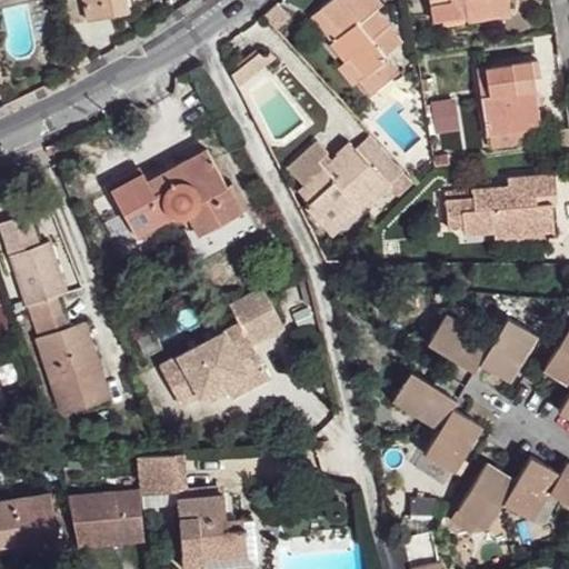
[(85,0),(90,20),(129,10),(127,0),(85,0)]
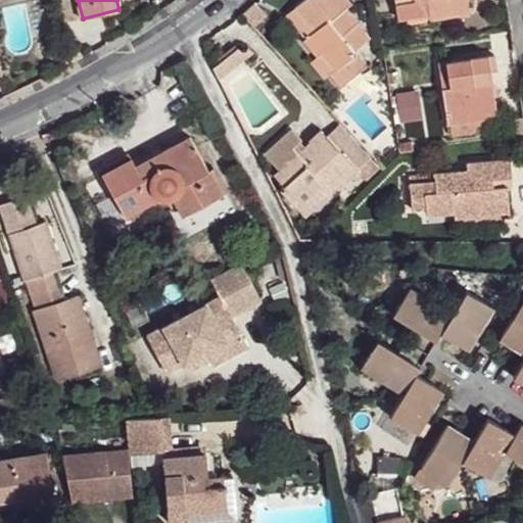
[(353,4),(350,0),(308,0),(297,10),(316,34),(306,41),(321,56),(327,53),(338,72),(333,77),(342,89),(368,68),(343,37),(358,24),(347,9),(353,4)]
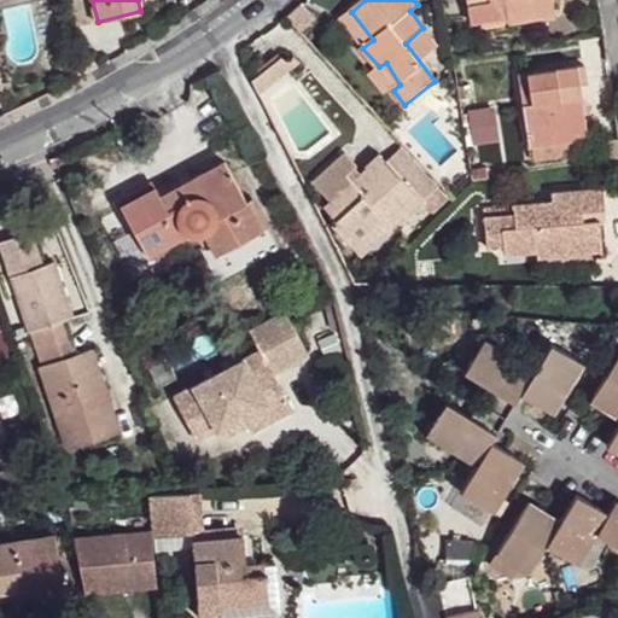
[(467,0),(470,11),(505,5),(507,18),(509,27),(555,17),(553,0),(467,0)]
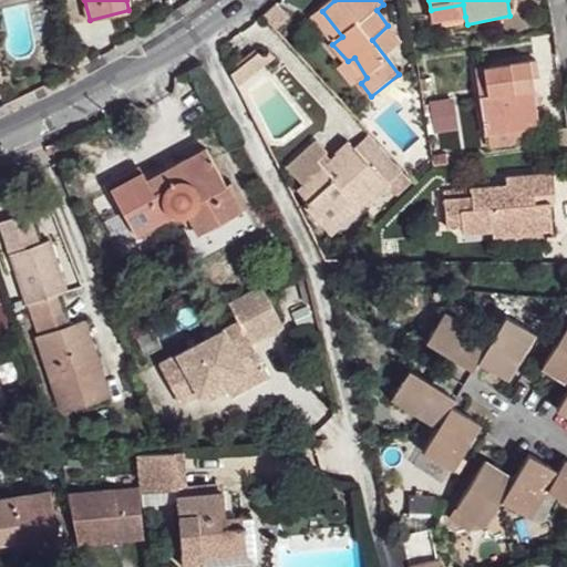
[(465,17),(463,4),(431,10),(433,22),(465,17)]
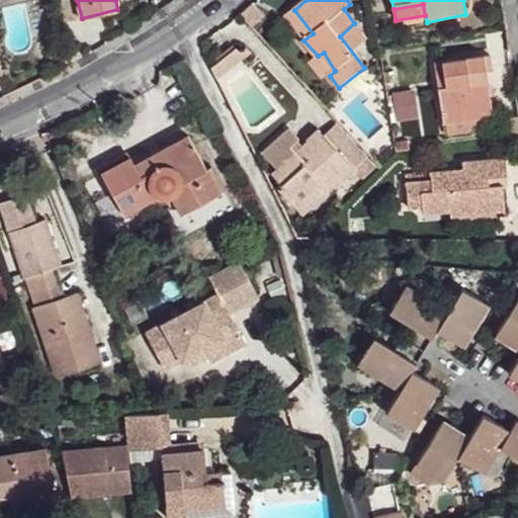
[(335,71),(324,53),(318,56),(311,62),(325,80),(330,76),(335,71)]
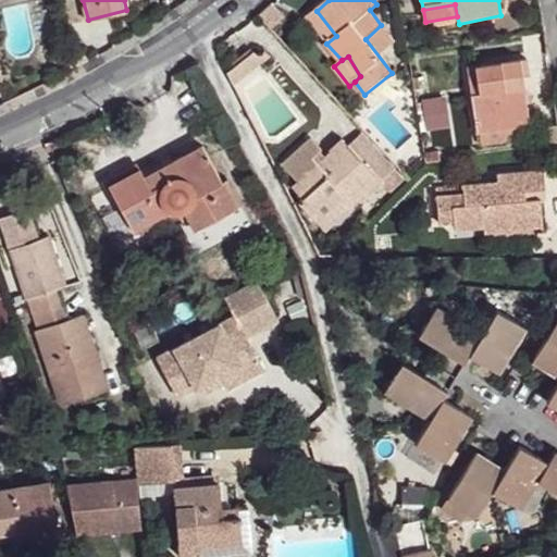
[(530,72),(527,57),(469,67),(482,131),(534,121),(524,73),(530,72)]
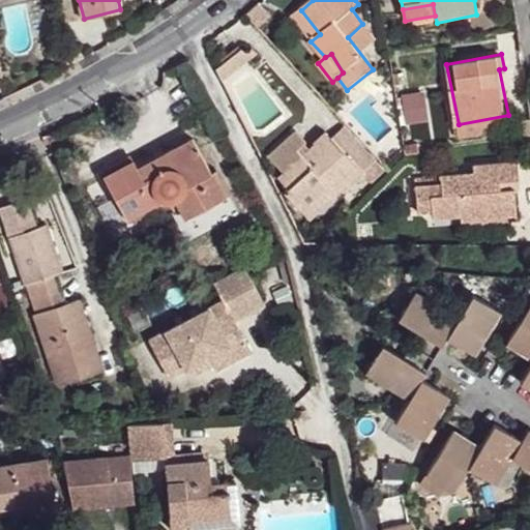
[(400,94),(403,123),(428,120),(423,91),(400,94)]
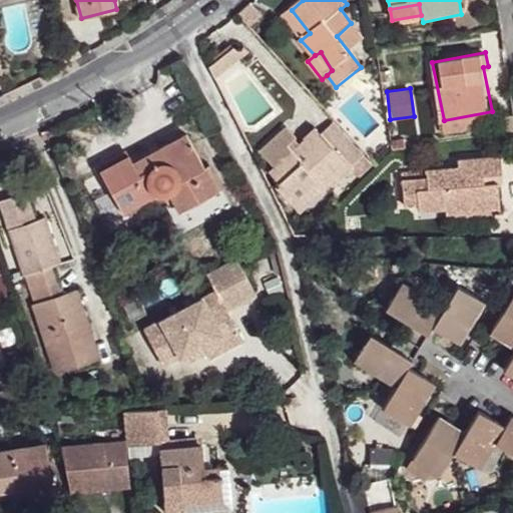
[(294,134),(284,123),(257,148),(272,166),(283,156),(293,168),(301,161),(291,148),(286,142),(294,134)]
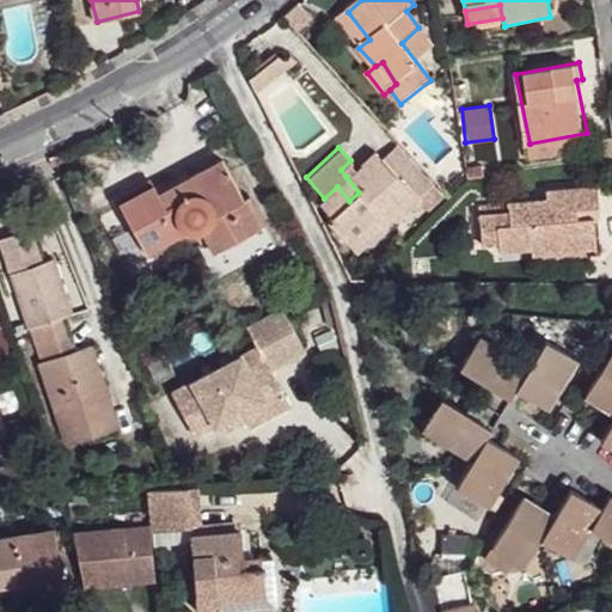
[(384,158),(378,151),(362,164),(371,171),(384,158)]
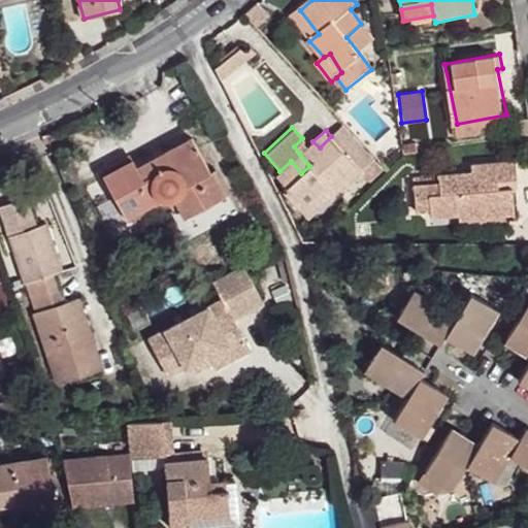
[(355,165),(331,136),(320,147),(312,141),(307,146),(304,150),(314,162),(309,166),(301,173),(291,161),(279,171),(275,175),(284,185),(281,189),(299,209),(327,187),(333,194),(345,183),(341,178),(355,165)]
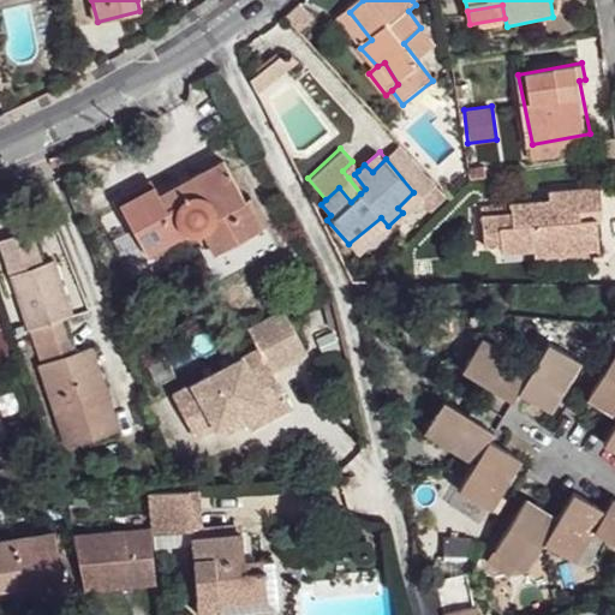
[(244,203),(224,161),(160,196),(155,187),(119,207),(145,256),(185,236),(193,237),(206,233),(215,257),(245,240),(231,210),(244,203)]
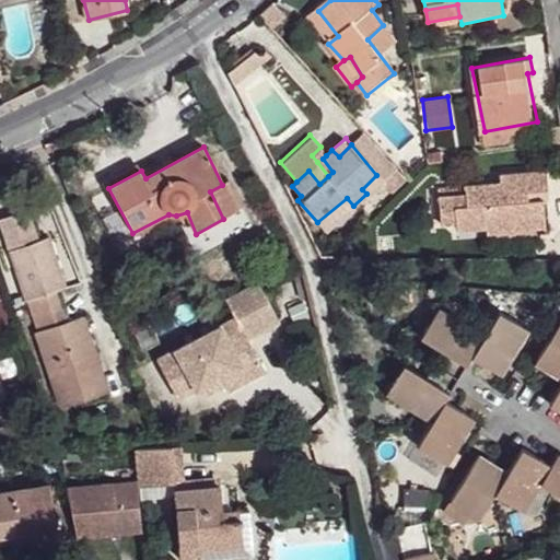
[(326,155),(321,147),(312,155),(317,162),(323,159),(326,155)]
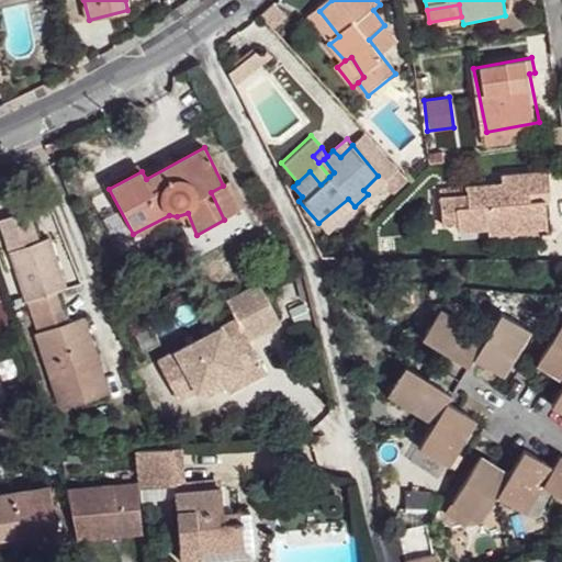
[(446,161),(446,150),(427,154),(429,164),(446,161)]
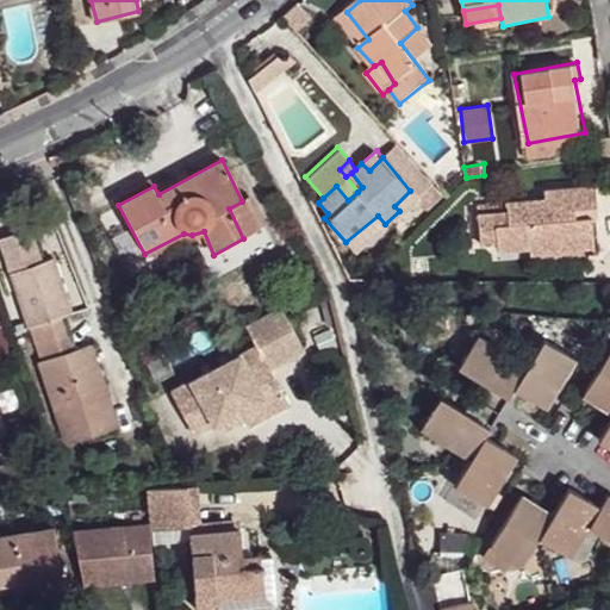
[(362,187),(352,173),(346,176),(358,192),(362,187)]
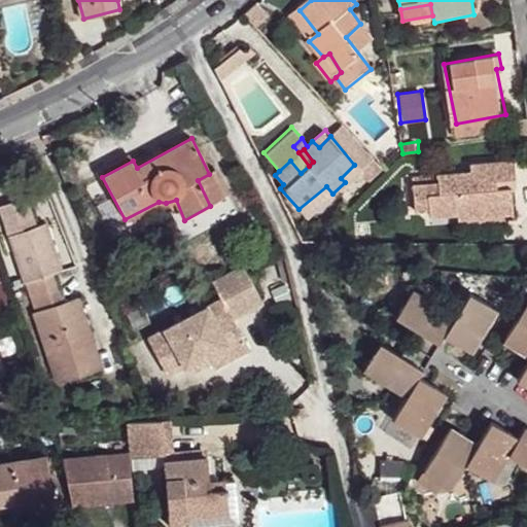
[(520,178),(517,156),(469,161),(471,169),(438,173),(441,180),(413,183),(415,207),(429,208),(430,215),(457,213),(459,223),(517,217),(514,187),(501,187),(501,180),(520,178)]
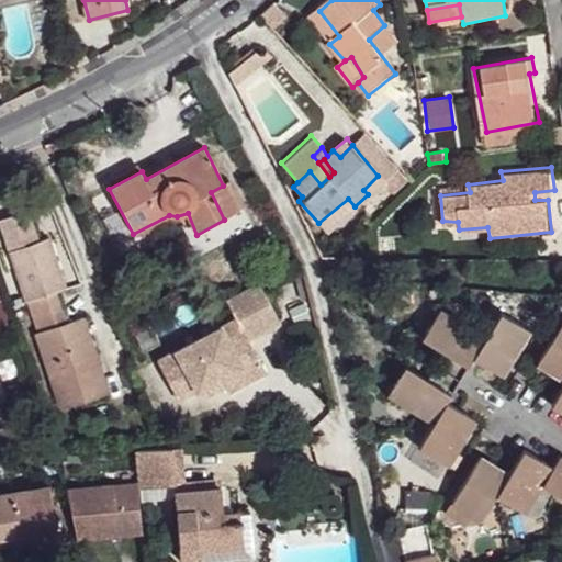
[(384,181),(378,176),(363,190),(368,194),(384,181)]
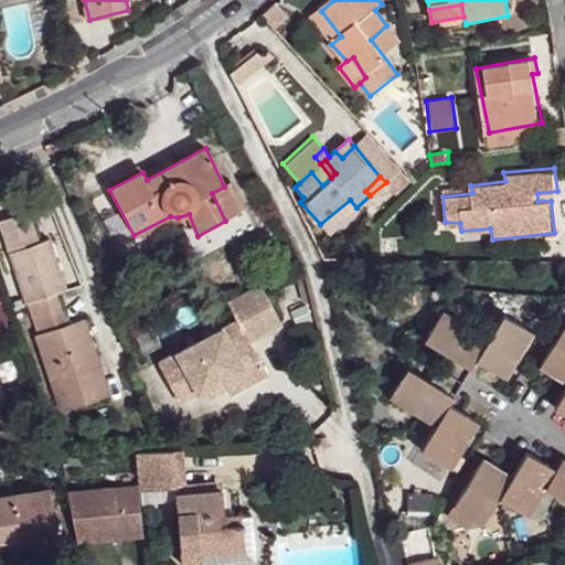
[(238,213),(224,187),(212,193),(225,221),(238,213)]
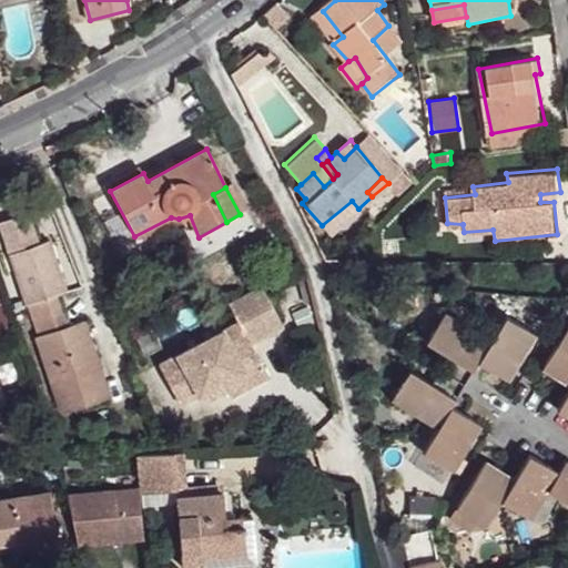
[(358,209),(352,201),(322,225),(330,233),(358,209)]
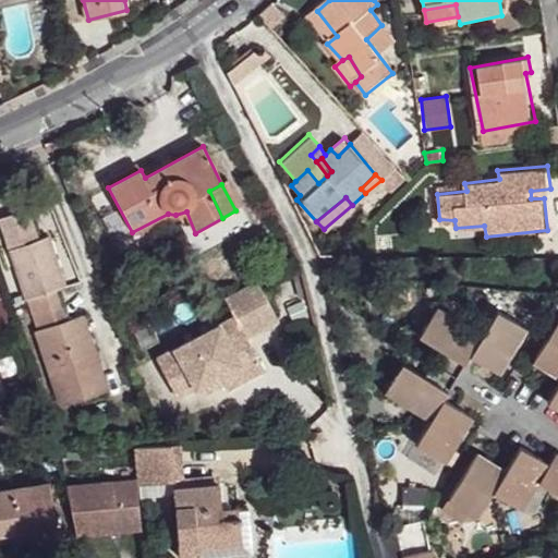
[(27,211),(0,220),(0,221),(27,303),(56,292),(65,289),(48,239),(38,242),(27,211)]
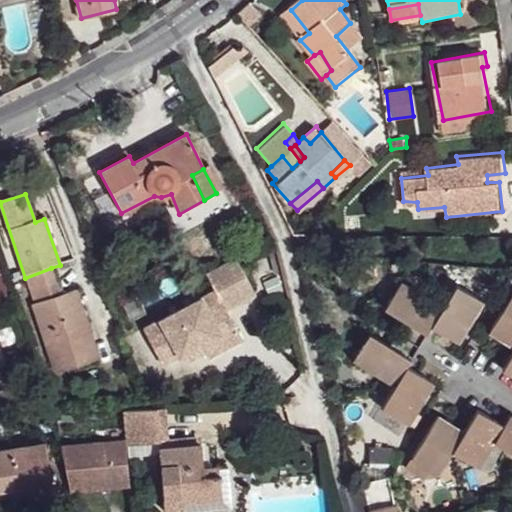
[(234,260),(205,276),(214,294),(142,329),(159,366),(181,356),(185,364),(202,356),(204,362),(240,345),(224,314),(255,296),(234,260)]
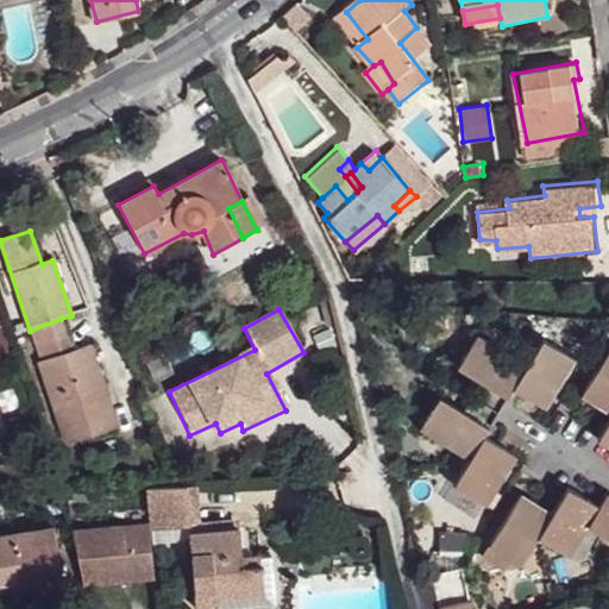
[(117,428),(88,347),(73,353),(61,319),(30,331),(69,446),(117,428)]
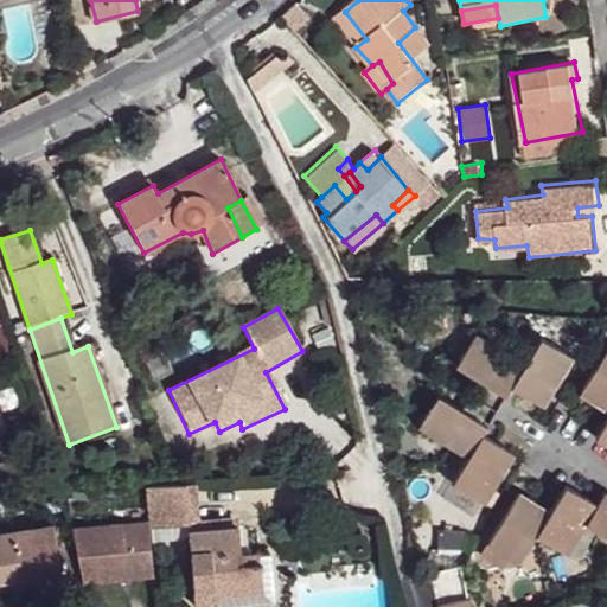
[(478,499),(464,526),(493,541),(519,493),(491,475),(509,443),(478,428),(496,396),(528,408),(541,385),(572,398),(601,345),(572,331),(558,353),(528,342),(513,364),(458,334),(445,362),(466,374),(447,406),(426,397),(411,426),(461,455),(447,481),(478,499)]
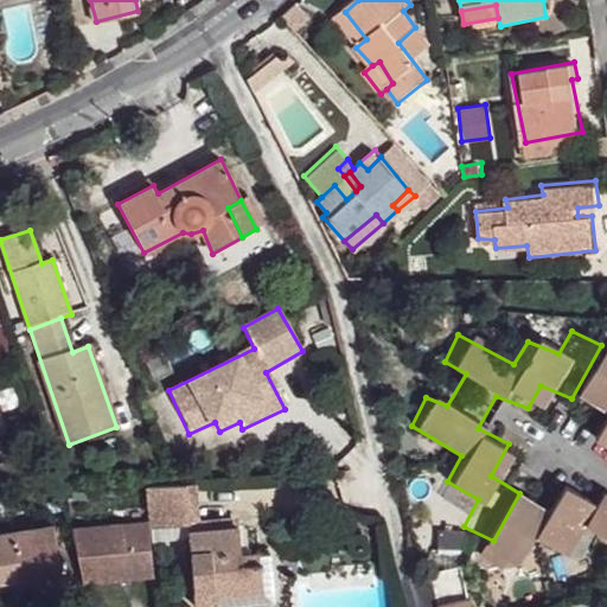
[(606,404),(586,442),(606,453),(606,404)]
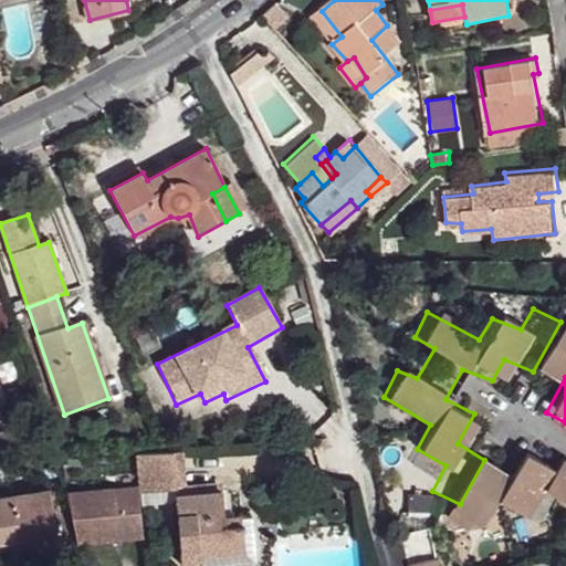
[(524,446),(500,494),(525,507),(540,485),(565,496),(565,458),(558,454),(554,461),(524,446)]
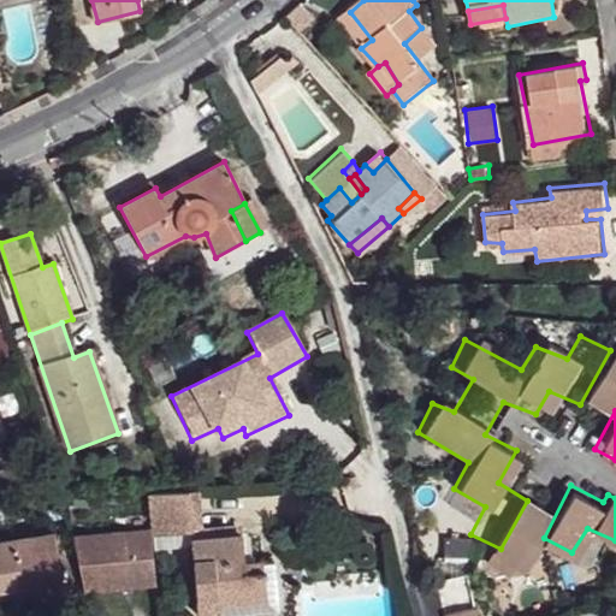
[(189,533),(185,492),(144,496),(147,532),(148,538),(189,533)]
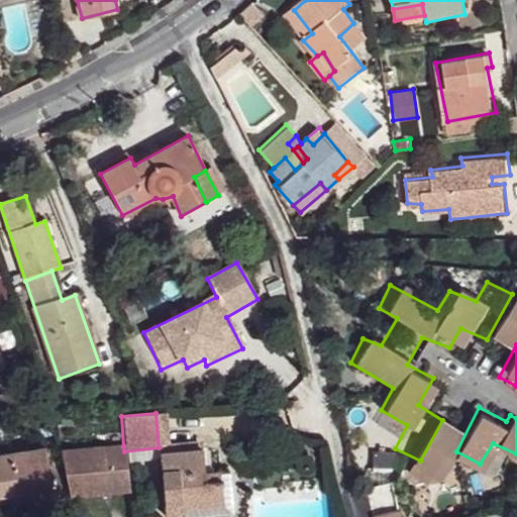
[(53,481),(45,442),(0,451),(0,489),(9,487),(11,490),(53,481)]
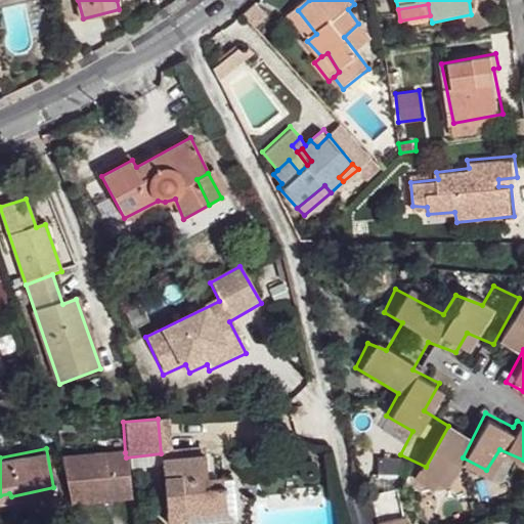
[(125,452),(59,457),(69,501),(129,497),(126,457),(125,452)]
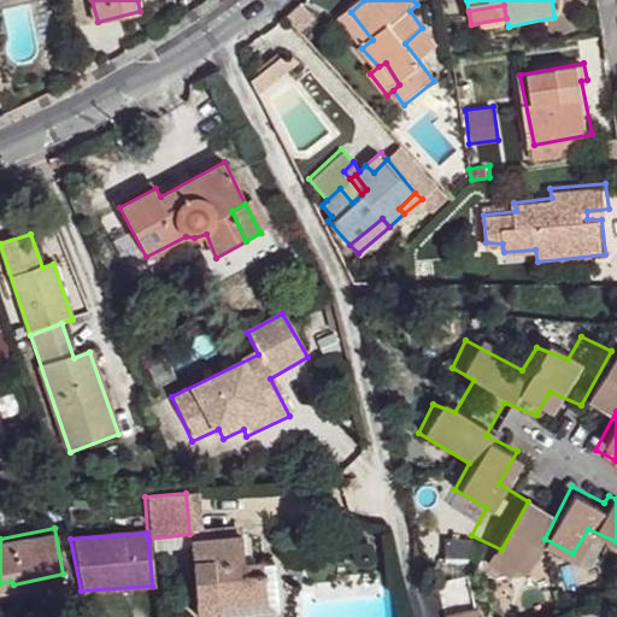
[(240,565),(239,539),(188,542),(195,616),(212,616),(217,616),(216,606),(262,601),(258,564),(240,565)]
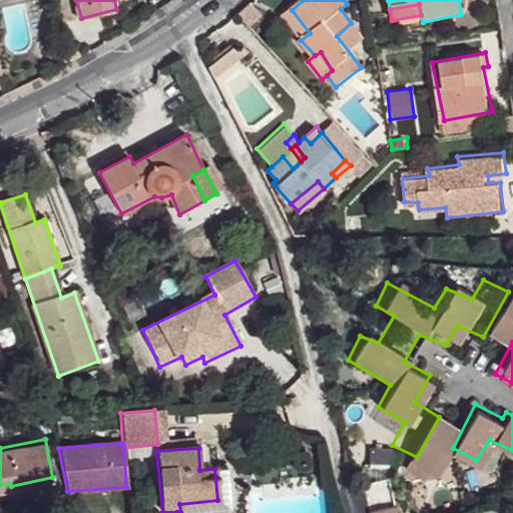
[(227,508),(223,469),(214,469),(217,500),(179,504),(180,512),(227,508)]
